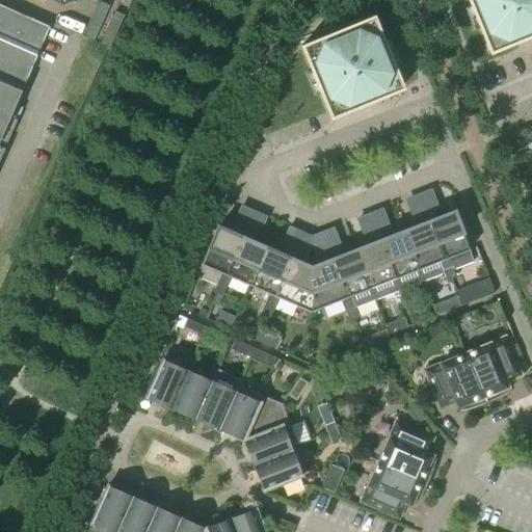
[(531,0),(468,0),(489,52),(515,42),(513,35),(531,28),(531,0)]
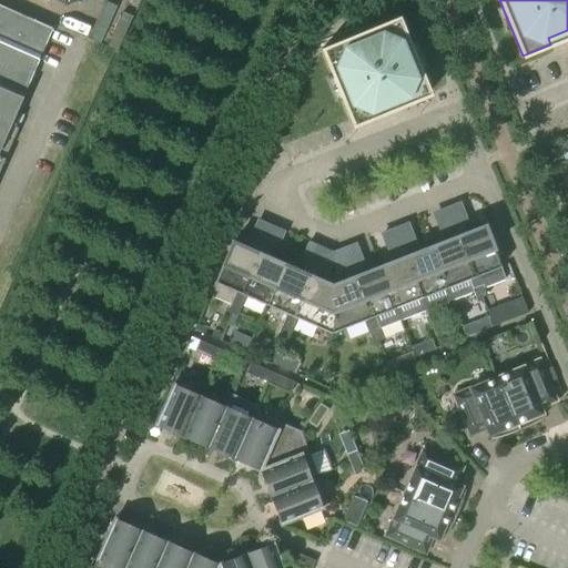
[(0,7),(0,164),(16,129),(8,125),(51,30),(0,7)]
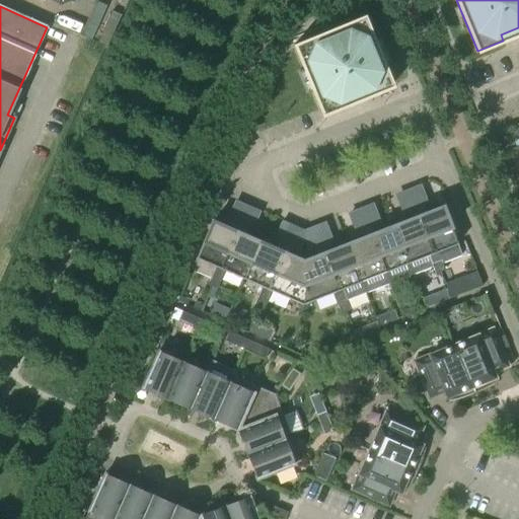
[(363,16),(293,45),(322,115),(348,103),(346,98),(364,91),(366,96),(391,86),(363,16)]
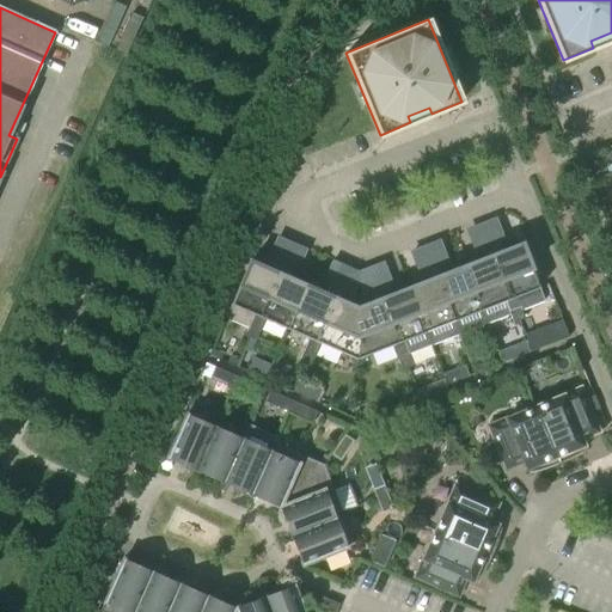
[(277,233),(270,252),(300,265),(308,245),(277,233)]
